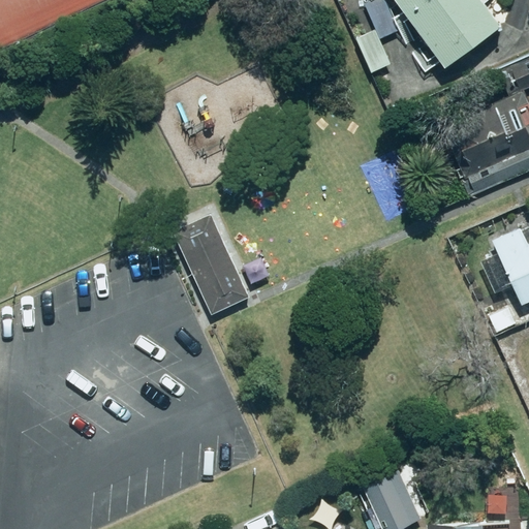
[(399,31),(383,0),(368,0),(363,3),(375,26),(354,36),(373,74),(393,65),(380,39),(399,31)]
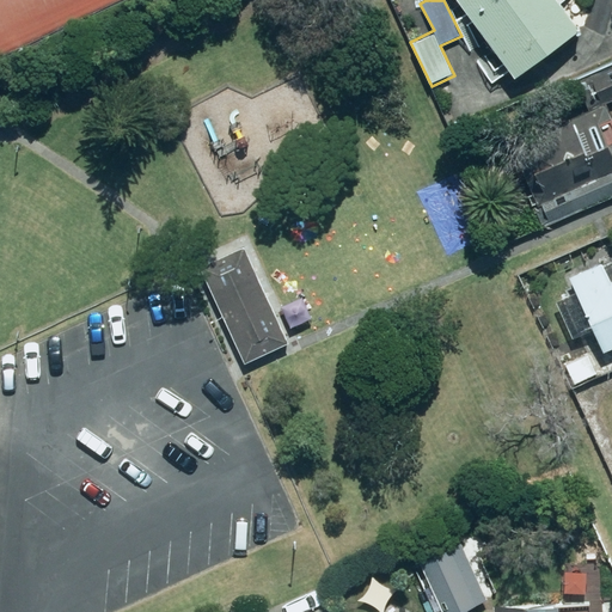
[(554,0),(456,0),(512,77),(576,31),(554,0)]
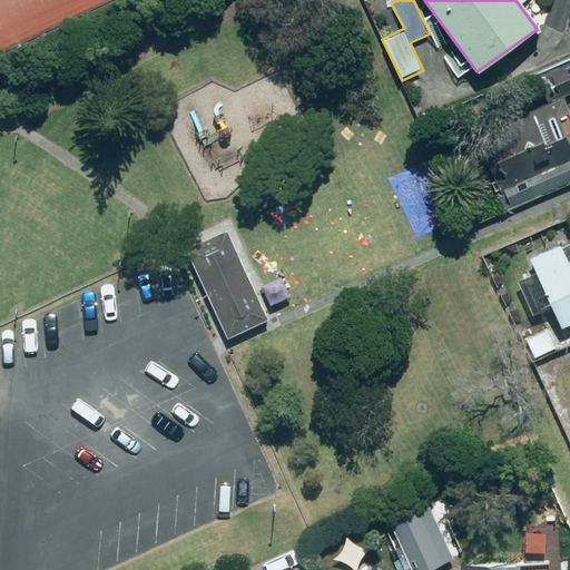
[(517,131),(487,144),(500,177),(494,178),(509,213),(569,186),(569,168),(567,161),(569,159),(569,108),(564,95),(569,92),(569,64),(540,77),(544,87),(504,102),(517,131)]
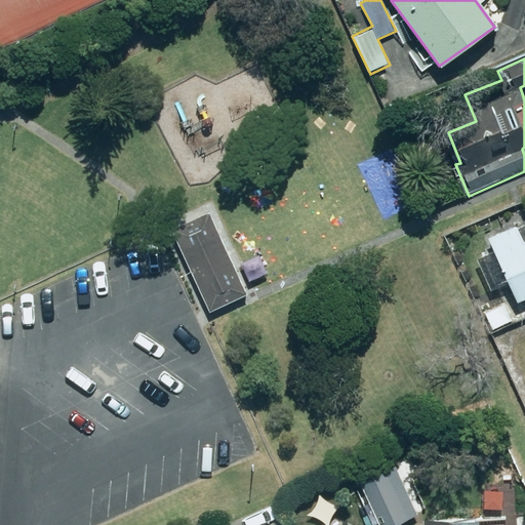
[(210,208),(174,224),(211,309),(247,292),(210,208)]
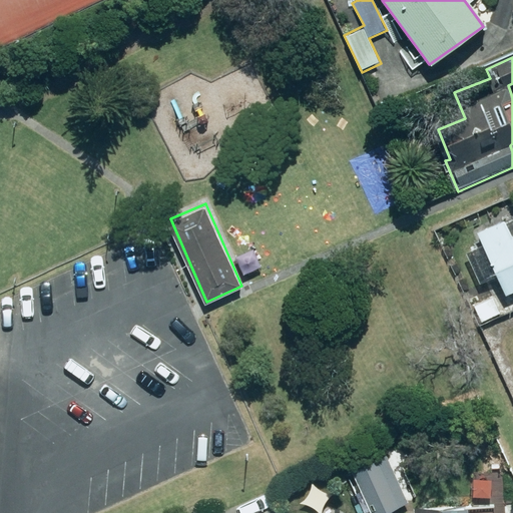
[(480,243),(465,251),(479,282),(495,274),(504,293),(512,289),(512,235),(511,236),(502,218),(474,232),(480,243)]
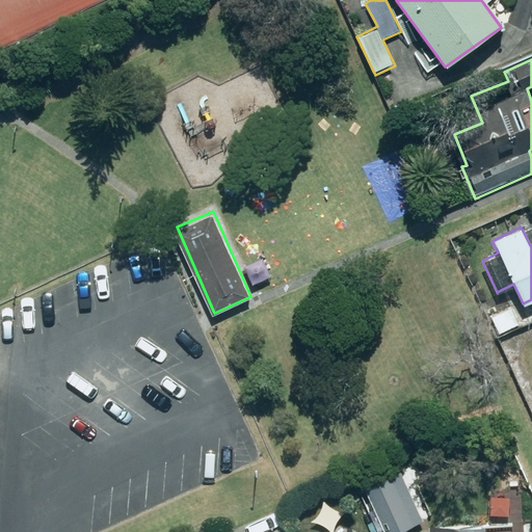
[(399,531),(423,522),(400,472),(364,488),(383,531),(399,531)]
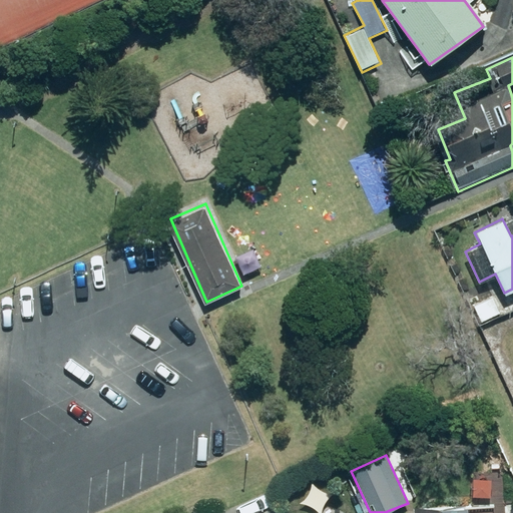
All buildings are outlined.
